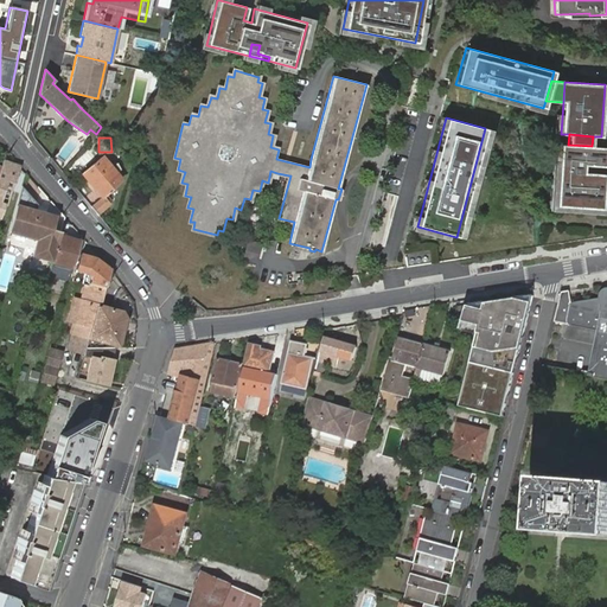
[(568,145),(560,145),(556,205),(602,209),(605,174),(583,173),(585,165),(605,166),(606,147),(592,146),(568,145)]
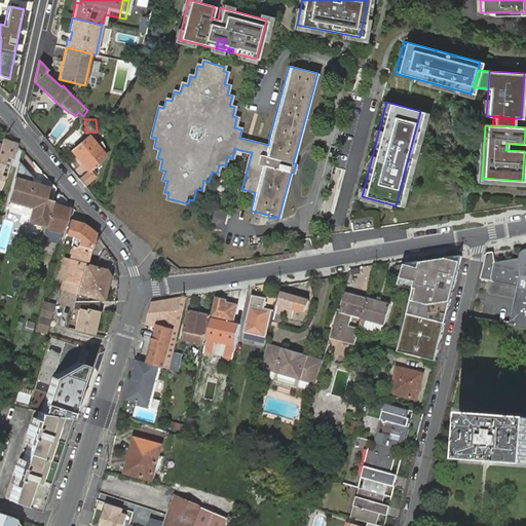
[(89,136),(72,150),(88,170),(106,155),(89,136)]
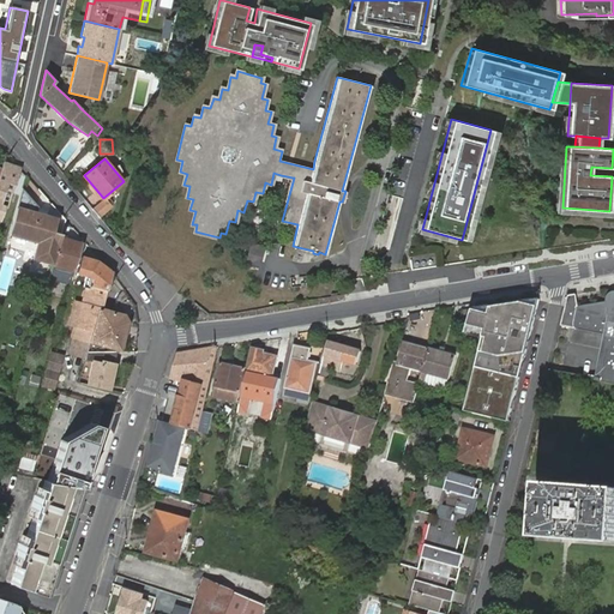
[(20,168),(4,162),(1,169),(0,173),(0,227),(1,227),(4,218),(14,185),(20,168)]
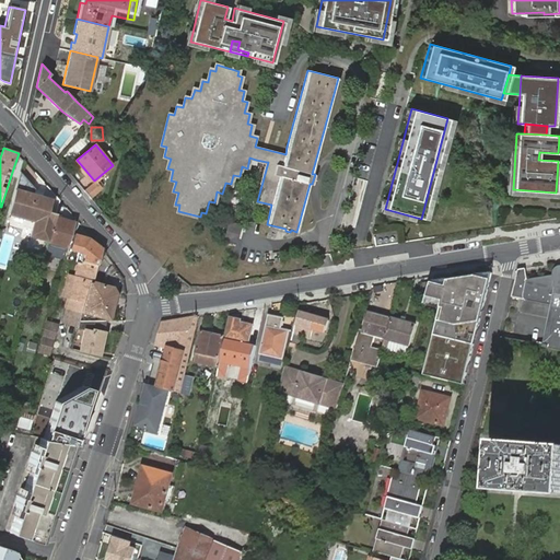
[(30,235),(48,242),(49,238),(55,217),(56,213),(48,211),(50,203),(41,200),(43,197),(33,195),(35,188),(20,172),(8,212),(35,220),(30,235)]
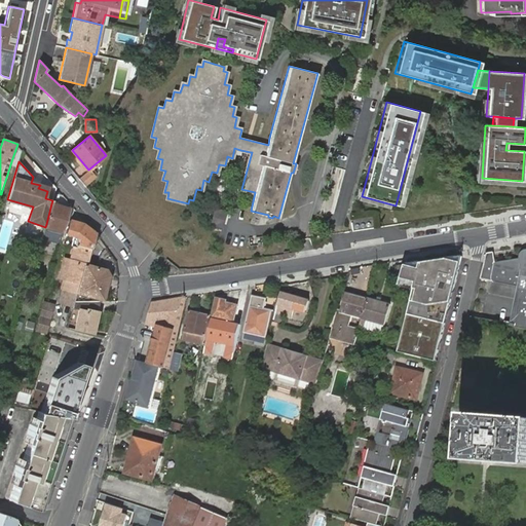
[(90,170),(79,179),(85,186),(97,177),(90,170)]
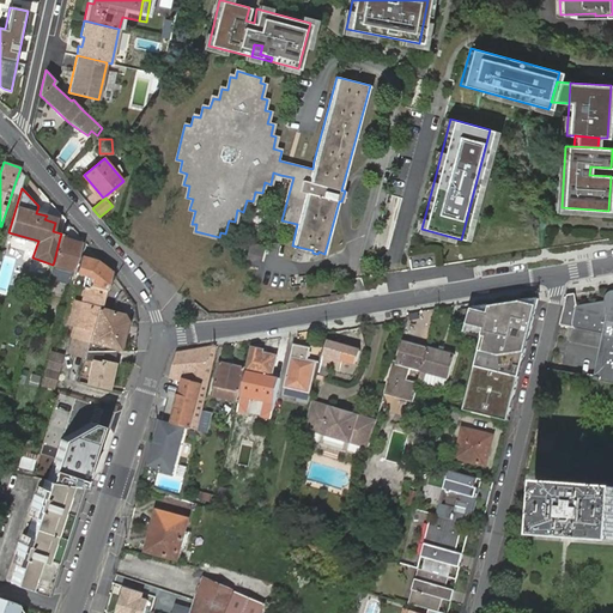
[(54,261),(53,265),(65,268),(73,271),(74,271),(82,243),(60,237),(54,261)]
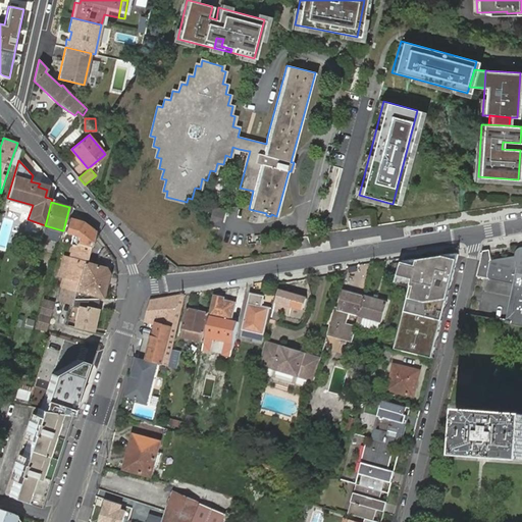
[(213,206),(208,224),(220,227),(225,209),(213,206)]
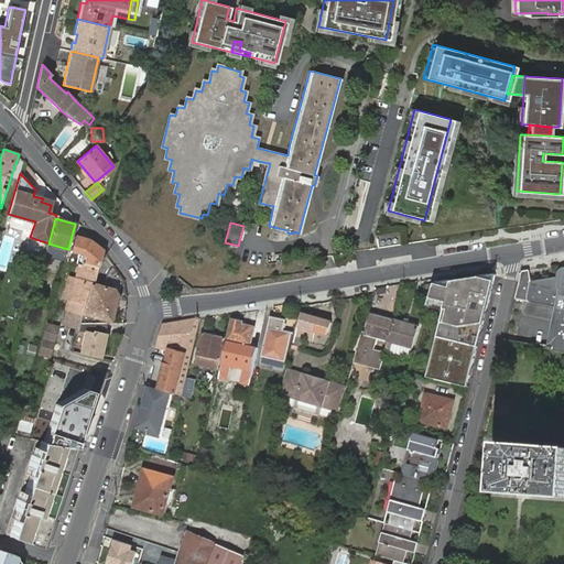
[(397,235),(380,234),(379,242),(397,245),(397,235)]
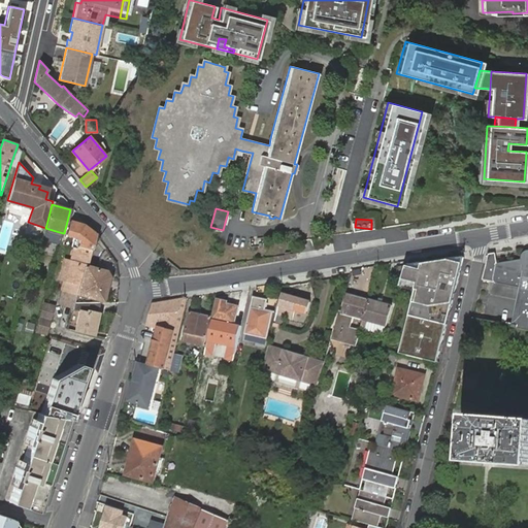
[(0,229),(0,253),(4,254),(13,222),(3,220),(0,229)]
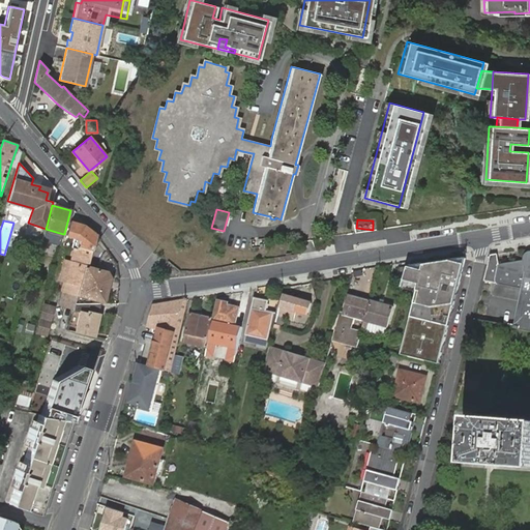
[(84,226),(70,222),(67,235),(76,238),(75,240),(72,247),(76,248),(77,248),(78,246),(93,251),(97,236),(84,226)]
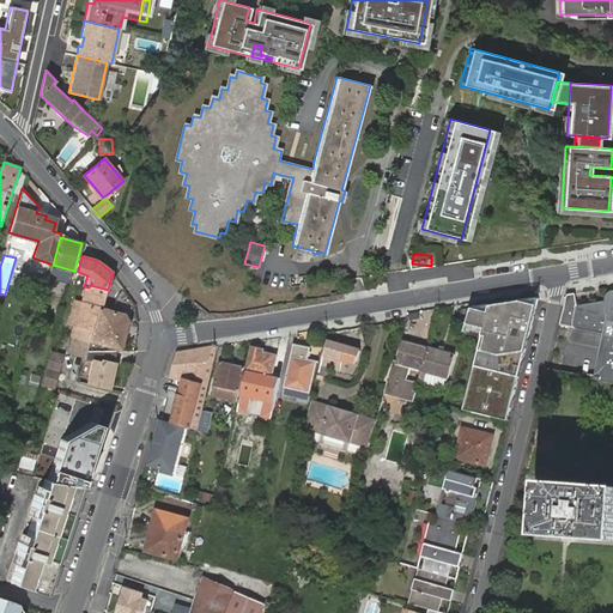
[(87,275),(78,272),(74,284),(84,286),(86,278),(87,275)]
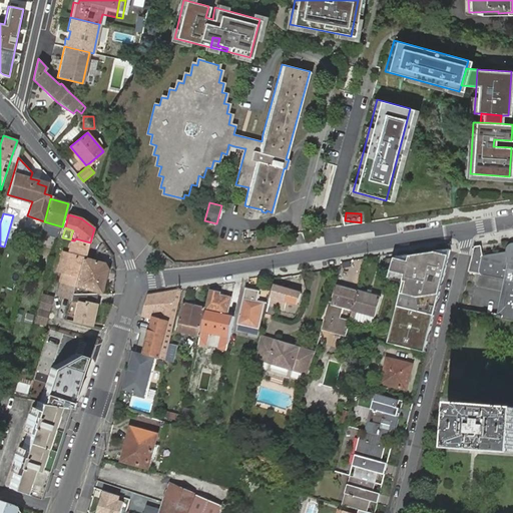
[(74,240),(73,240),(69,253),(65,272),(59,295),(72,298),(73,294),(75,285),(76,281),(82,259),(85,259),(90,242),(75,238),(74,240)]
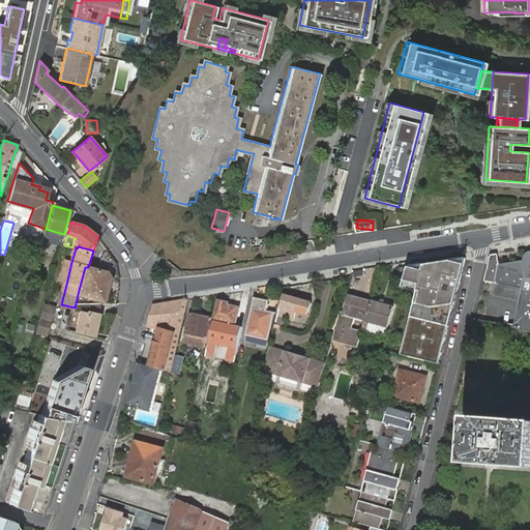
[(440,364),(467,254),(436,260),(410,262),(409,267),(404,284),(419,287),(403,355),(440,364)]
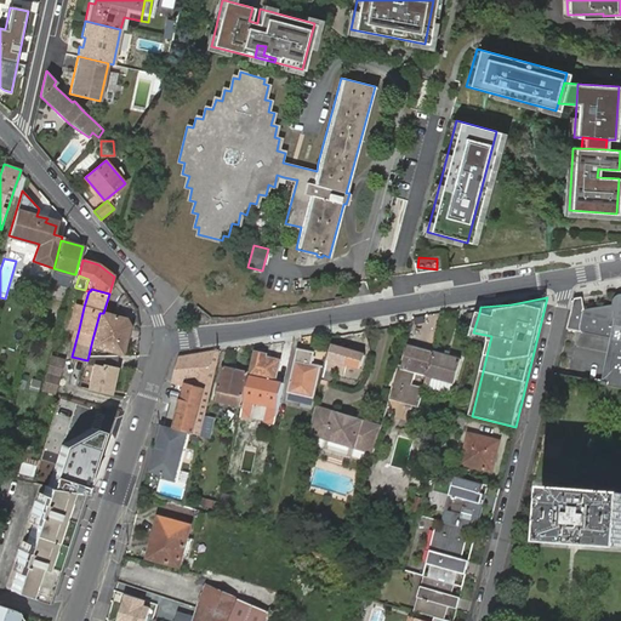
[(79,329),(84,307),(78,305),(72,326),(79,329)]
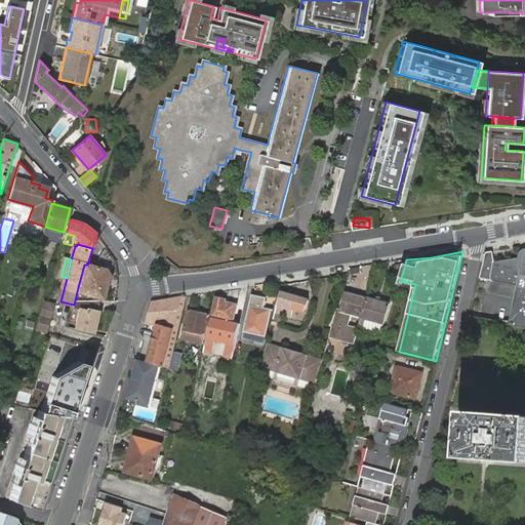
[(523,286),(515,326),(524,328),(524,257),(497,263),(495,263),(495,264),(494,264),(494,265),(491,277),(491,278),(491,279),(492,280),(493,280),(518,285),(523,286)]
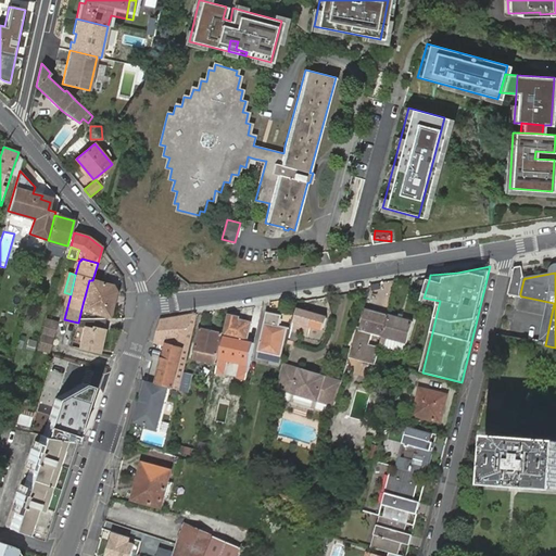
[(93,280),(92,280),(89,280),(83,304),(81,308),(109,316),(115,291),(112,286),(101,282),(93,280)]
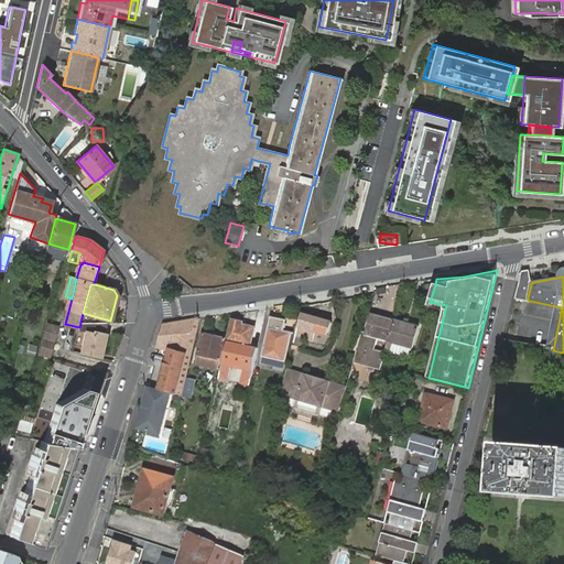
[(556,306),(548,347),(548,349),(553,350),(562,307),(556,306)]
